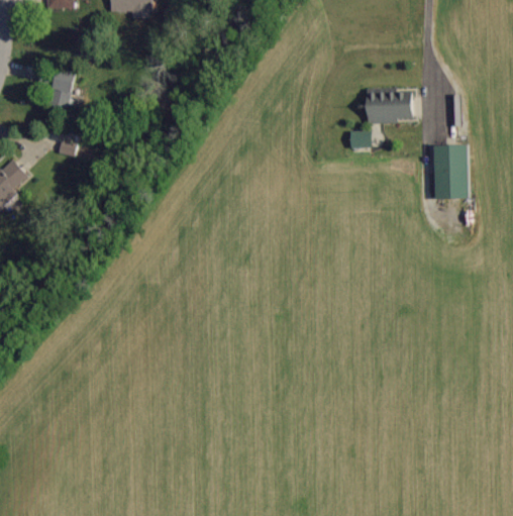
[(74,8),(74,0),(47,0),(47,8),(74,8)]
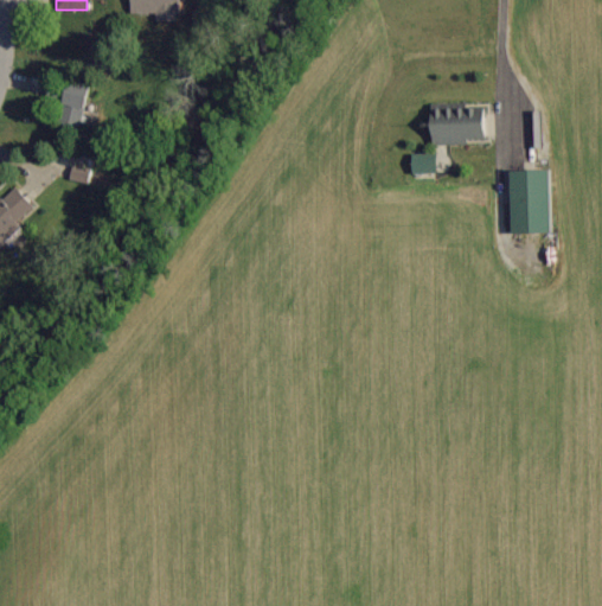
[(154,21),(181,20),(180,0),(129,0),(130,13),(154,13),(154,21)]
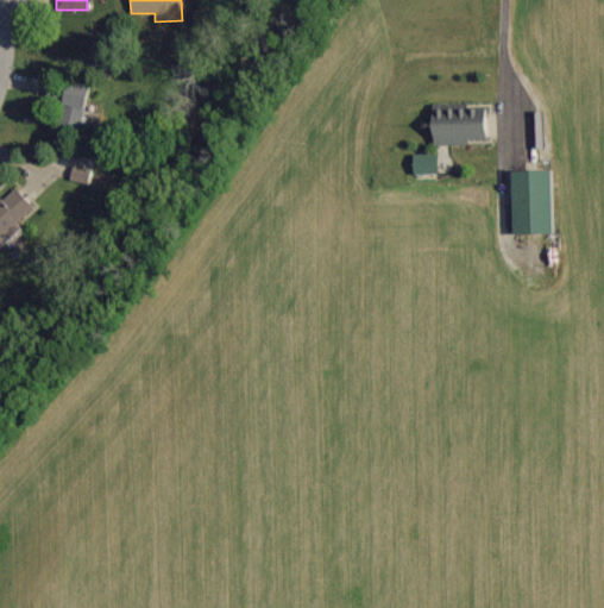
[(45,101),(60,101),(61,89),(46,89),(45,101)]
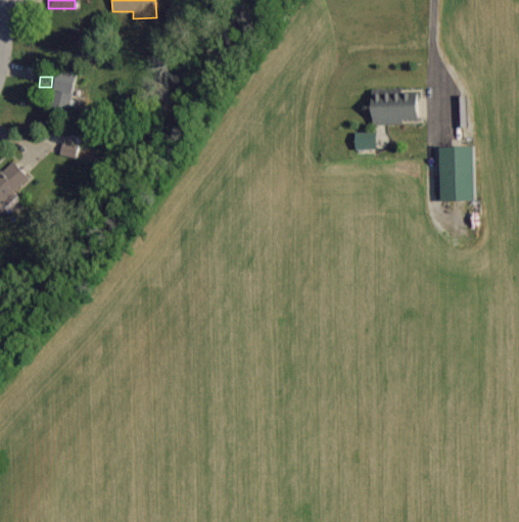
[(371,124),(421,123),(420,93),(370,94),(371,124)]
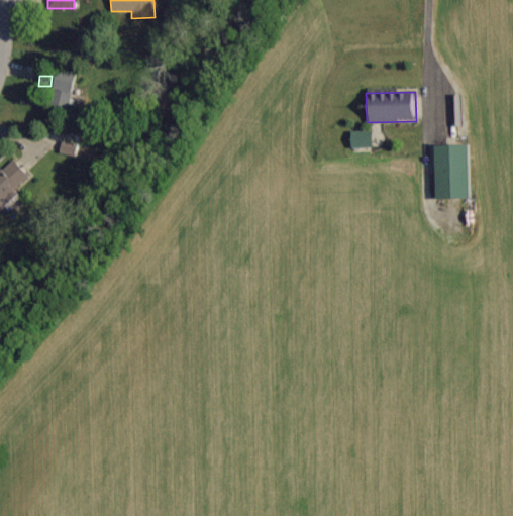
[(59,151),(73,153),(74,143),(61,141),(59,151)]
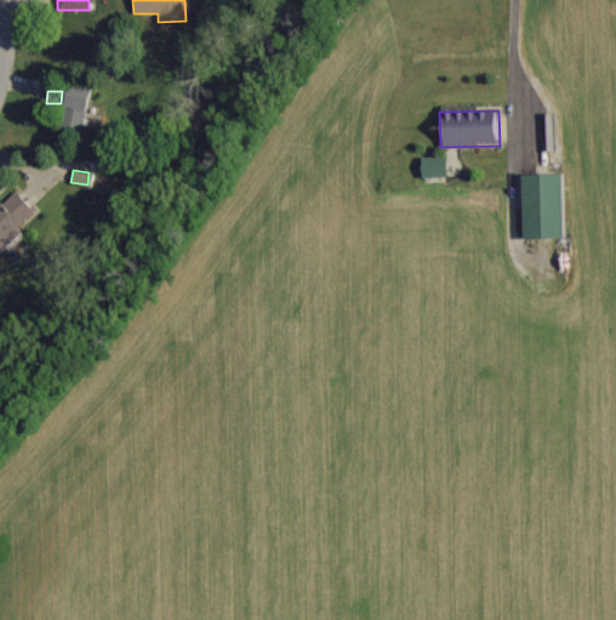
[(520,175),(523,239),(566,238),(564,174),(520,175)]
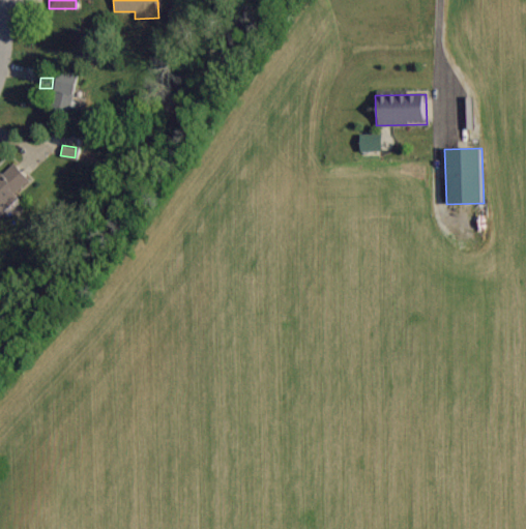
[(29,179),(13,162),(0,175),(0,214),(18,198),(13,194),(29,179)]
